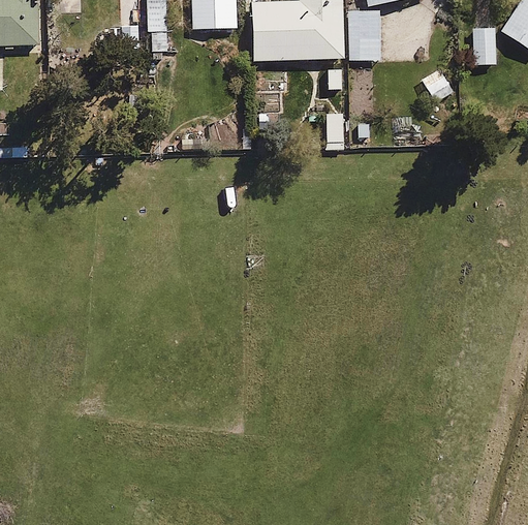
[(0,0),(0,42),(38,42),(37,0),(0,0)]
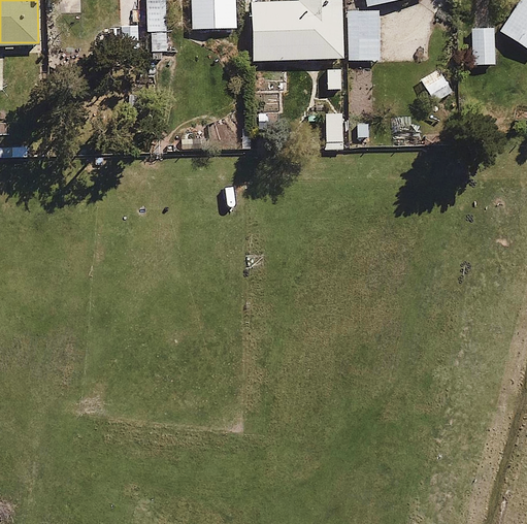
[(146,0),(147,50),(169,50),(168,0),(146,0)]
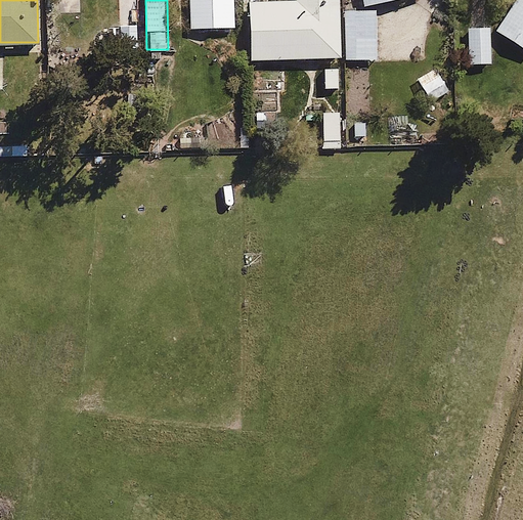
[(186,0),(187,29),(235,28),(234,0),(186,0)]
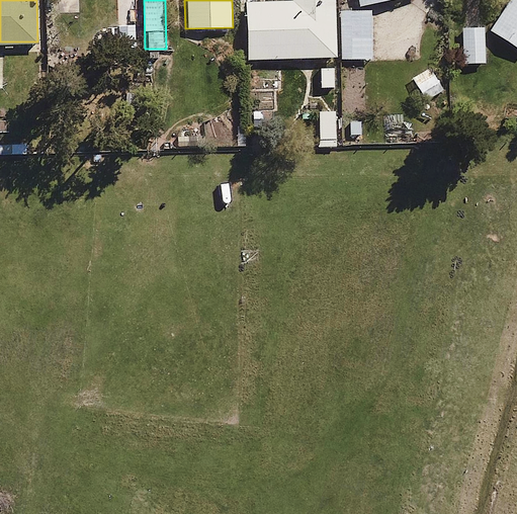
[(338,58),(336,9),(336,0),(243,0),(244,60),(338,58)]
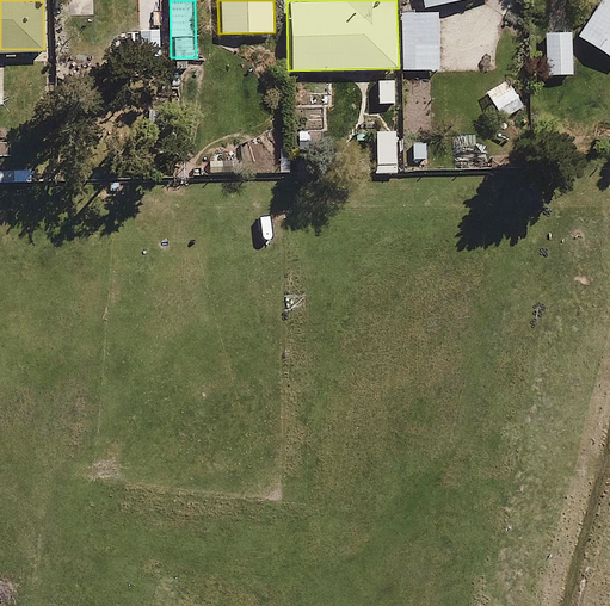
[(599,0),(577,32),(609,56),(609,0),(599,0)]
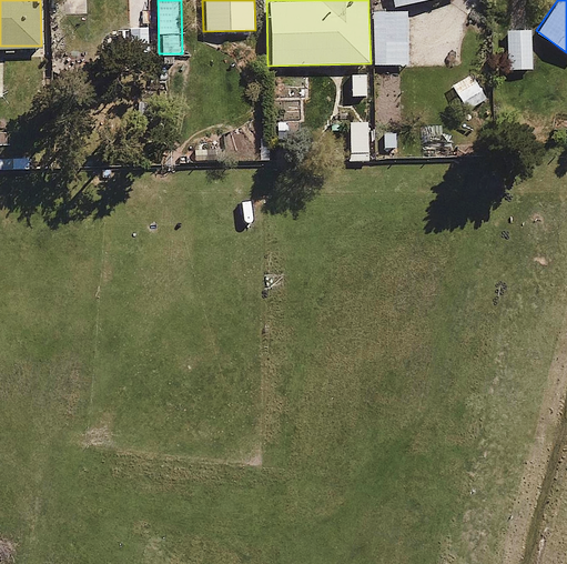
[(368,10),(371,63),(409,62),(408,9),(368,10)]
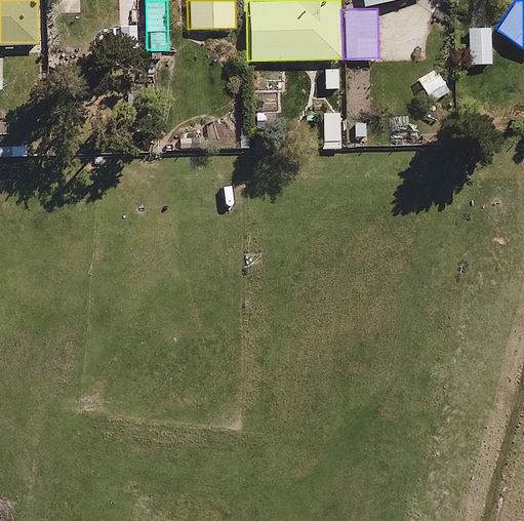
[(491,25),(469,25),(469,64),(492,64),(491,25)]
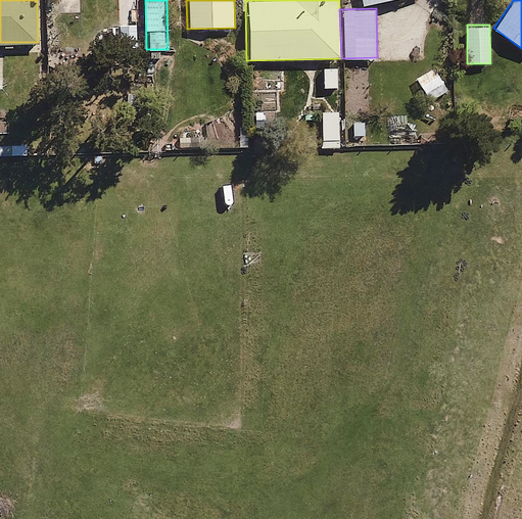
[(434,61),(414,76),(431,102),(452,88),(434,61)]
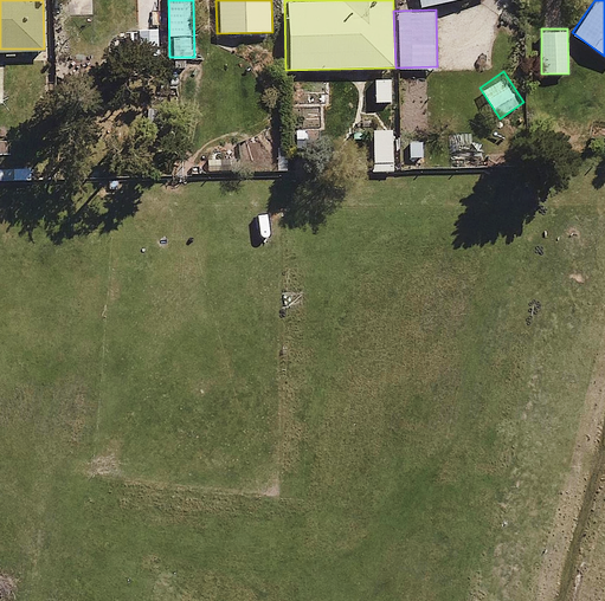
[(393,73),(374,75),(374,102),(394,102),(393,73)]
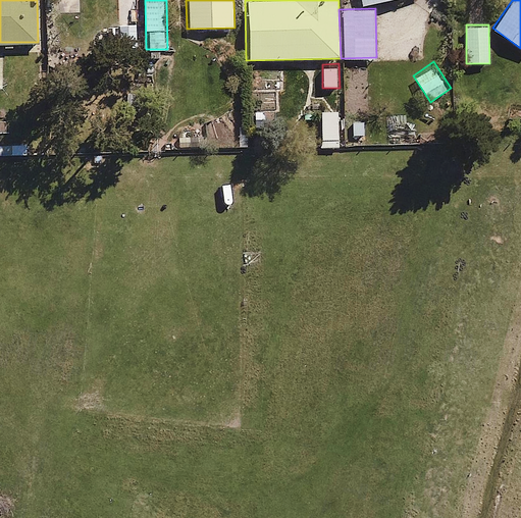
[(347,109),(318,109),(318,146),(342,146),(342,119),(347,119),(347,109)]
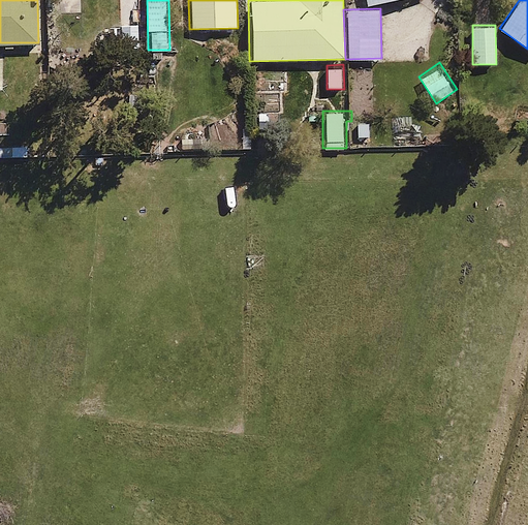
[(423,122),(391,122),(391,144),(423,143),(423,122)]
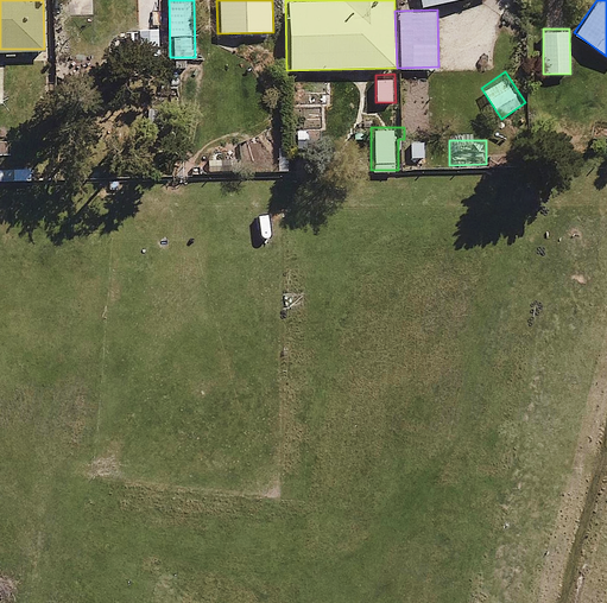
All buildings are outlined.
